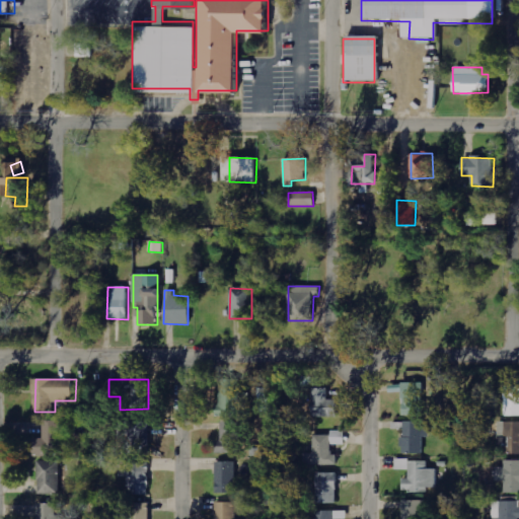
[(219,379),(218,416),(239,417),(239,406),(240,406),(241,379),(219,379)]
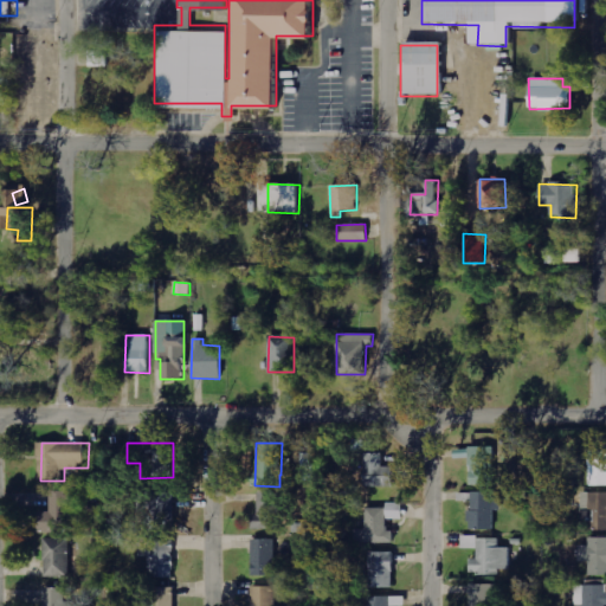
[(492,485),(494,447),(466,446),(465,459),(470,459),(469,484),(492,485)]
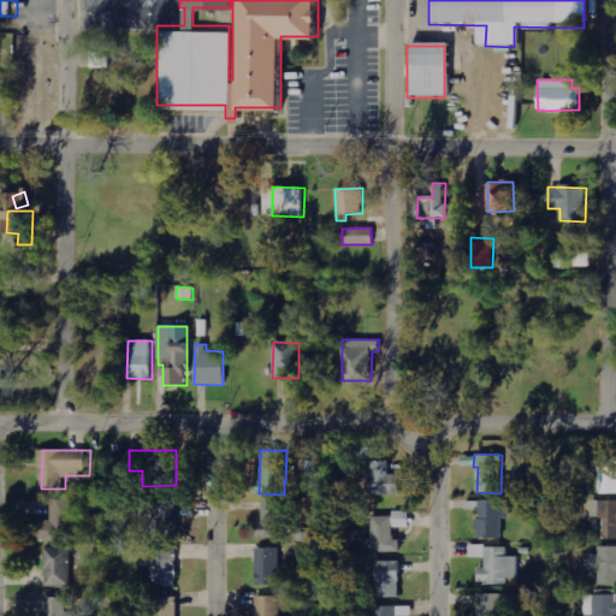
[(321,461),(307,461),(307,490),(321,489),(321,461)]
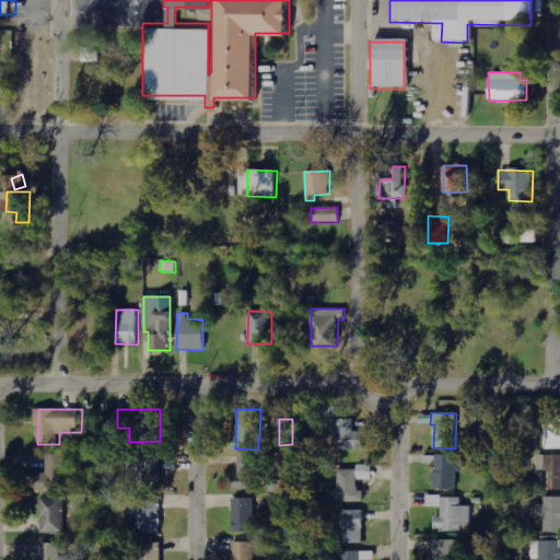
[(353,419),(336,419),(336,450),(363,450),(364,432),(353,431),(353,419)]
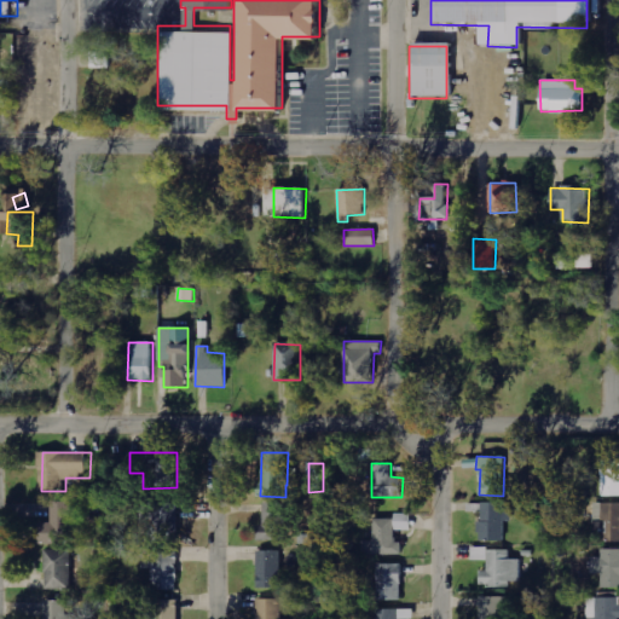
[(73,502),(53,503),(53,522),(41,524),(41,544),(74,543),(73,502)]
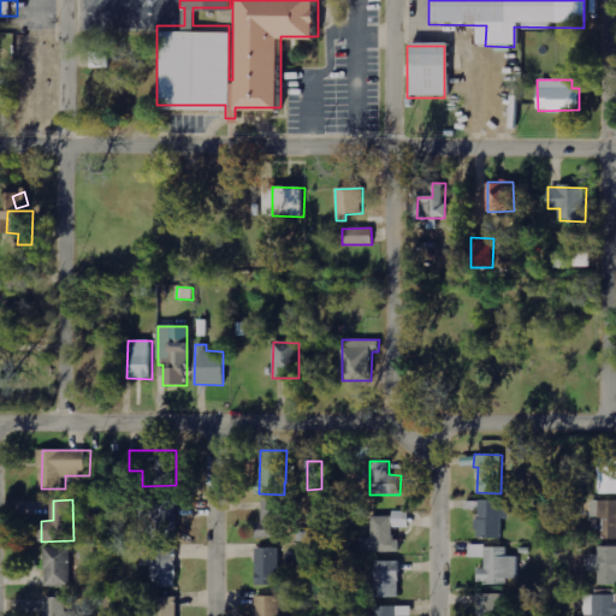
[(178,501),(142,502),(142,540),(178,539),(178,501)]
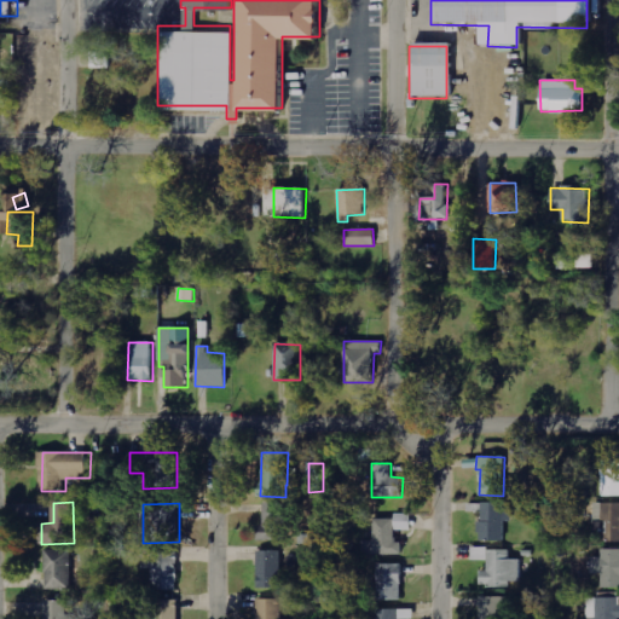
[(258,541),(285,539),(284,503),(264,504),(265,526),(258,527),(258,541)]
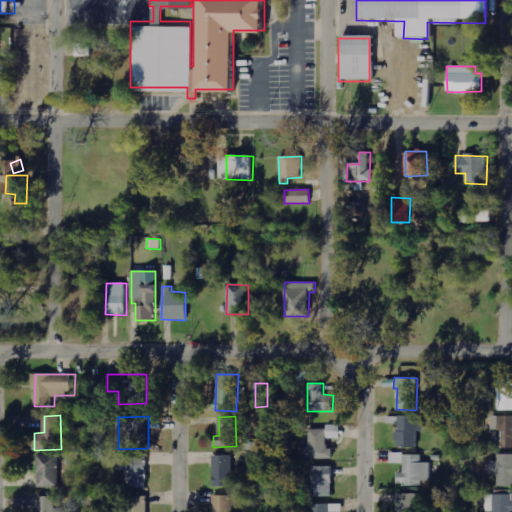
[(398,416),(397,447),(416,448),(417,431),(423,431),(423,417),(398,416)]
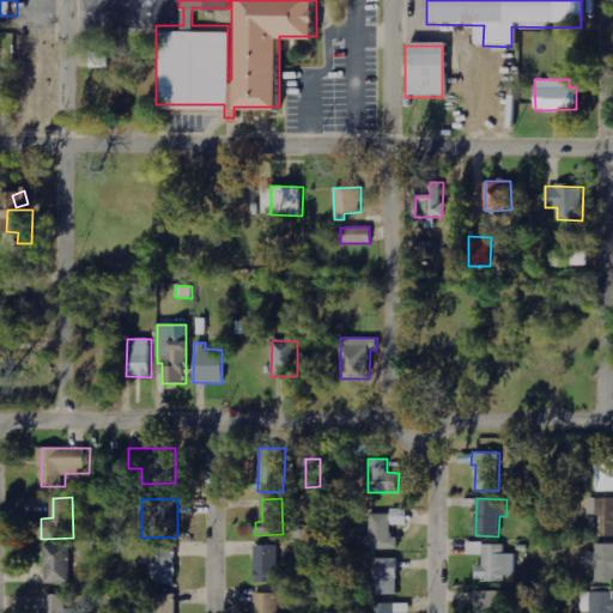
[(612,498),(588,498),(588,525),(598,525),(598,536),(612,536),(612,498)]
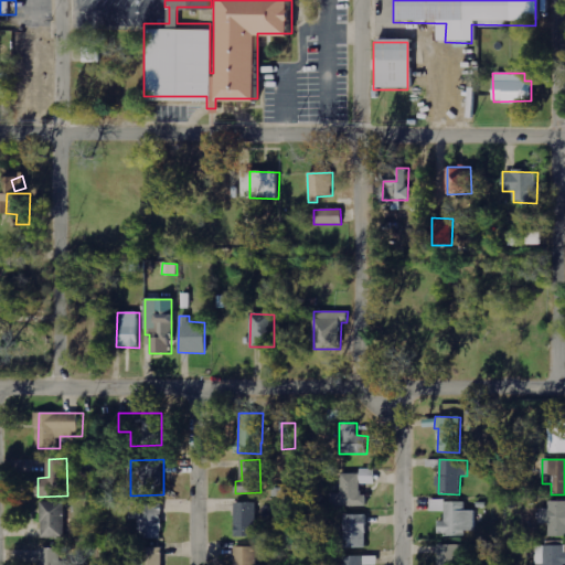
[(341,473),(341,493),(330,493),(330,505),(368,507),(368,494),(361,494),(361,483),(375,483),(375,469),(361,469),(361,475),(341,473)]
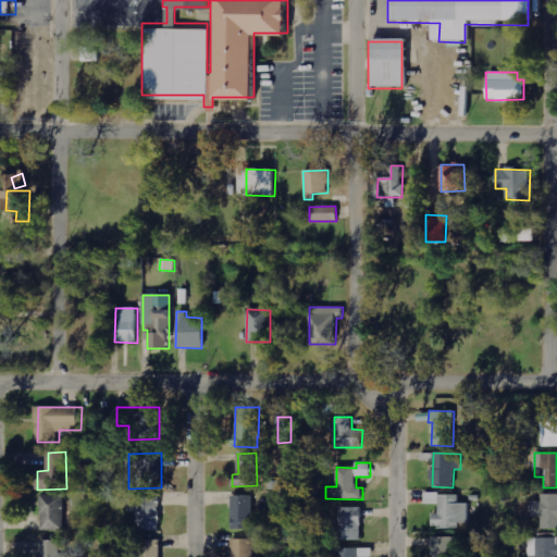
[(460,528),(460,523),(469,523),(469,504),(459,504),(459,494),(424,493),(424,504),(438,504),(438,514),(432,514),(432,528),(460,528)]
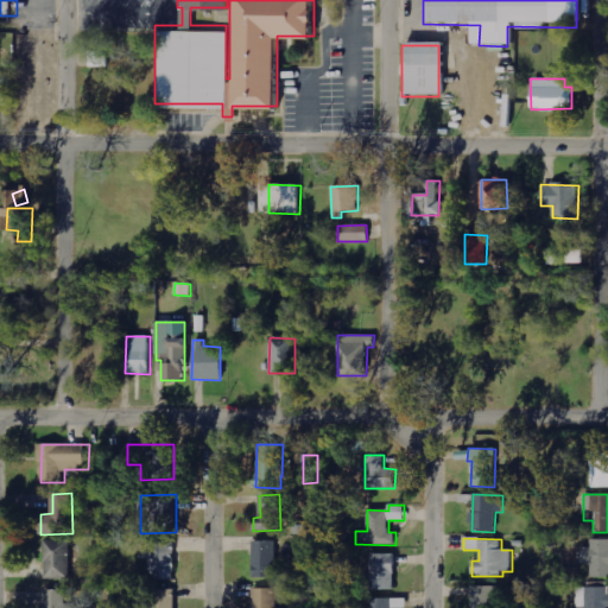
[(46,540),(48,578),(73,578),(71,539),(46,540)]
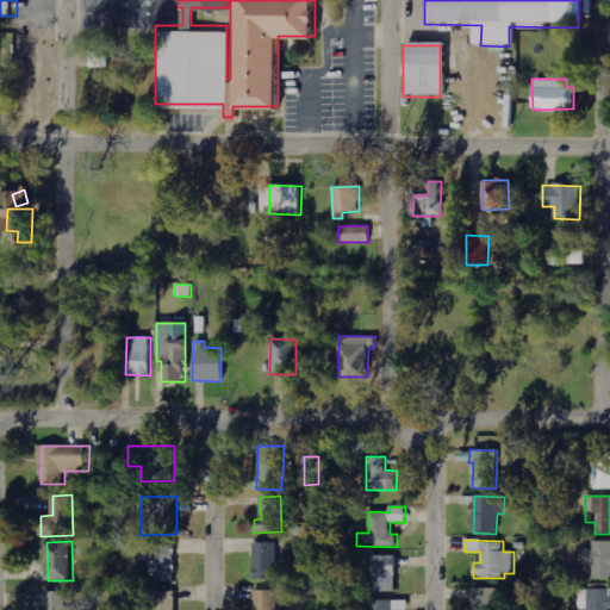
[(593,579),(609,579),(609,541),(592,541),(592,549),(583,549),(583,566),(593,566),(593,579)]
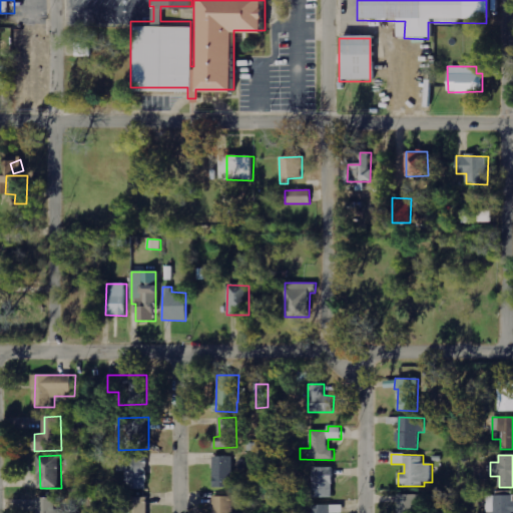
[(232,456),(212,457),(213,487),(233,487),(232,456)]
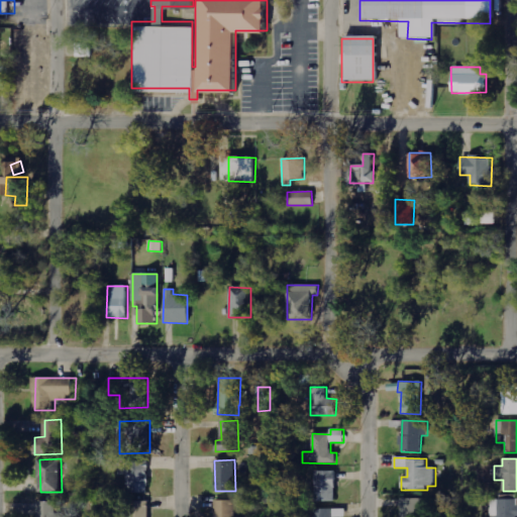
[(121,460),(121,475),(127,475),(126,493),(148,493),(149,461),(121,460)]
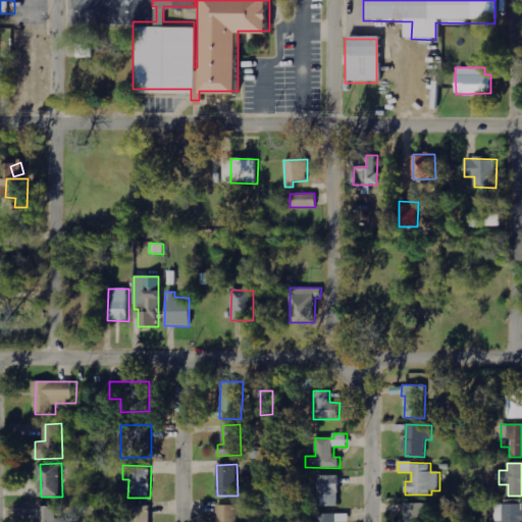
[(318,506),(338,506),(338,476),(318,476),(318,506)]
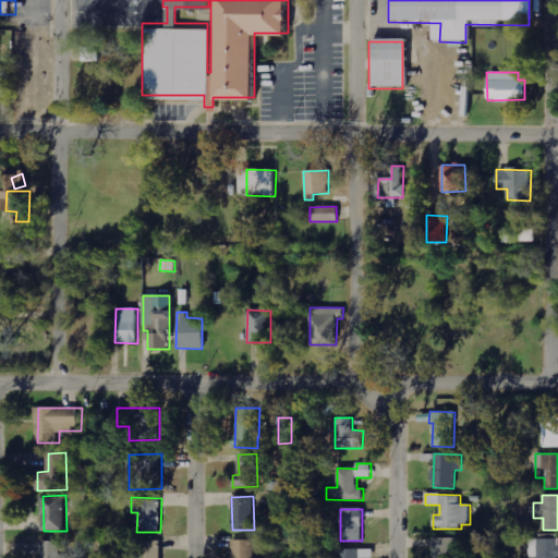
[(432,557),(453,557),(455,556),(461,556),(462,538),(433,537),(432,557)]
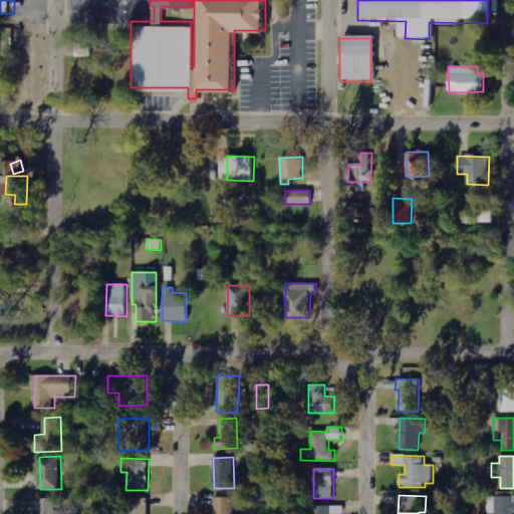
[(495,513),(513,513),(513,496),(488,497),(488,513),(495,513)]
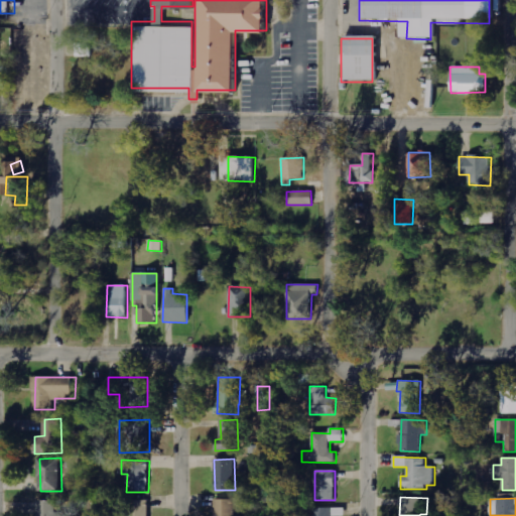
[(233,515),(233,500),(215,499),(214,515),(233,515)]
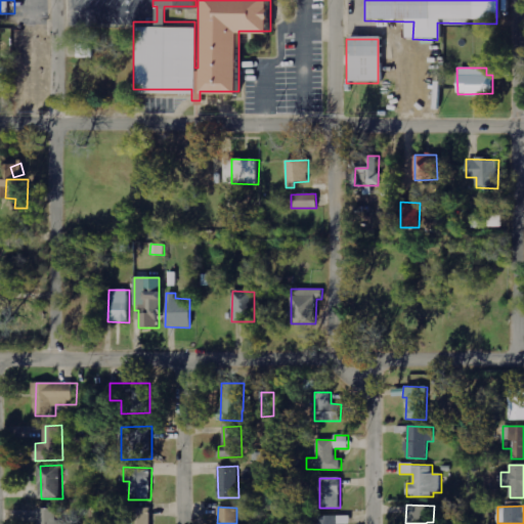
[(149,523),(149,508),(132,508),(132,523),(149,523)]
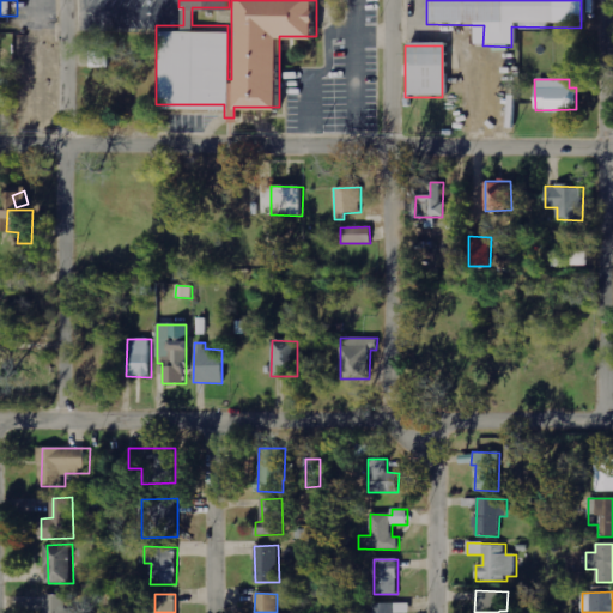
[(68,595),(46,595),(46,612),(79,612),(79,611),(68,611),(68,595)]
